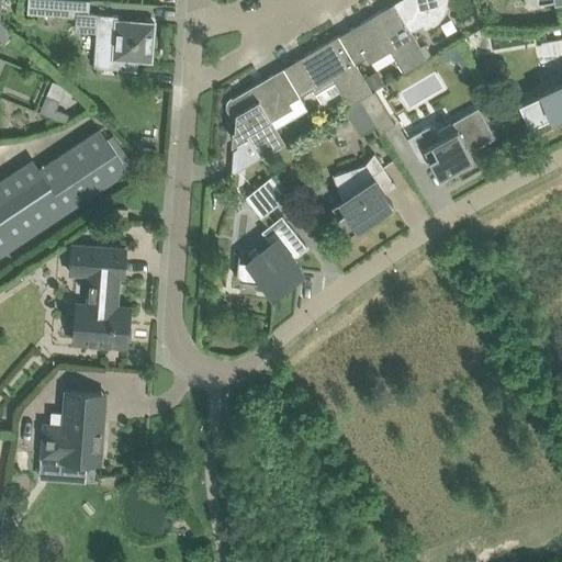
[(27,0),(27,13),(89,18),(90,0),(27,0)]
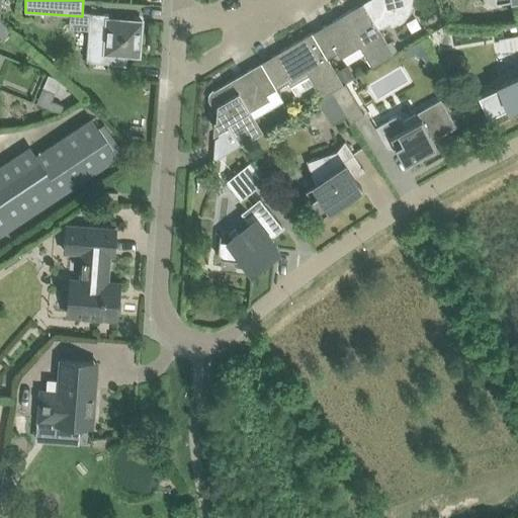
[(366,0),(363,2),(378,28),(379,28),(391,21),(393,25),(398,22),(404,17),(409,11),(412,4),(412,1),(412,0),(366,0)]
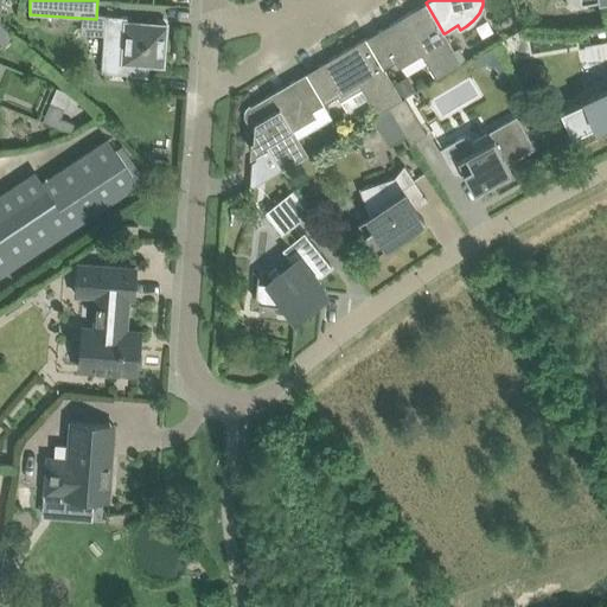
[(365,38),(384,69),(384,68),(398,61),(401,64),(421,52),(436,78),(462,64),(445,33),(443,33),(426,2),(365,38)]
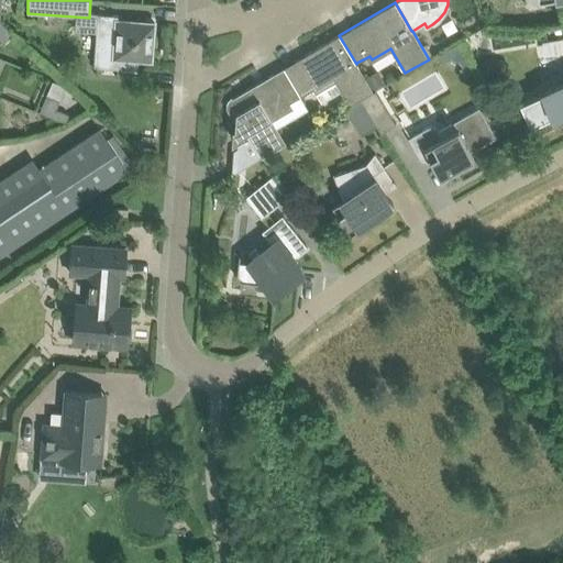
[(95,66),(136,69),(136,59),(152,61),(155,22),(119,20),(119,15),(98,13),(95,66)]
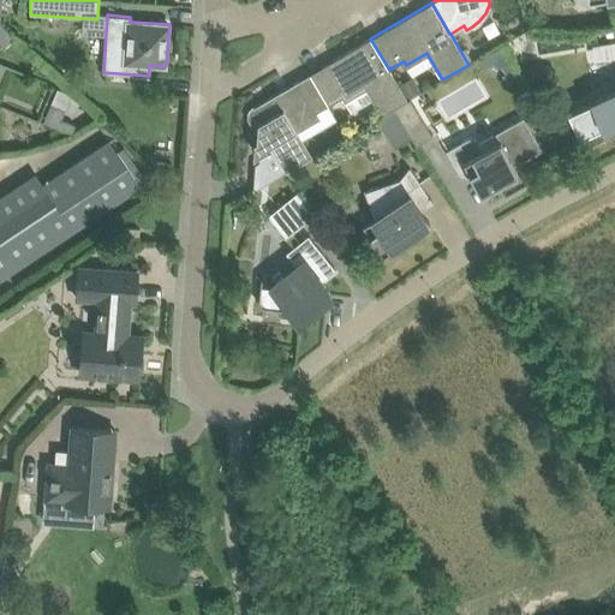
[(370,39),(310,73),(328,105),(342,96),(345,101),(365,89),(382,115),(394,108),(407,100),(389,69),(389,70),(370,39)]
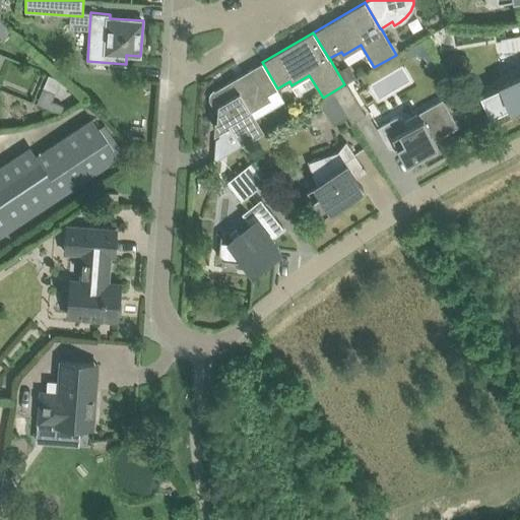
[(425,63),(429,69),(429,71),(437,66),(433,58),(425,63)]
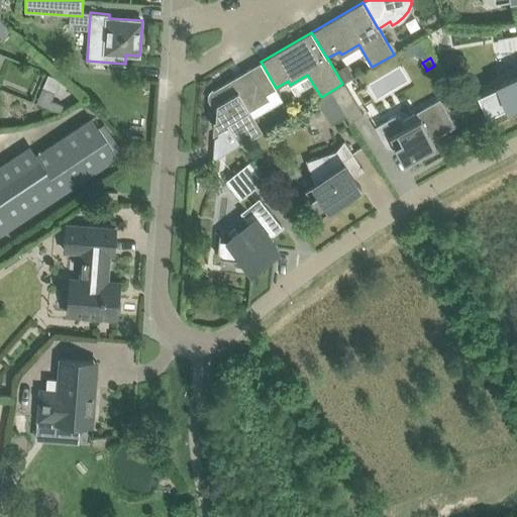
[(254,117),(282,101),(275,89),(276,88),(261,62),(213,90),(211,92),(210,95),(210,97),(210,100),(212,102),(217,104),(215,129),(227,122),(240,144),(263,131),(254,117)]
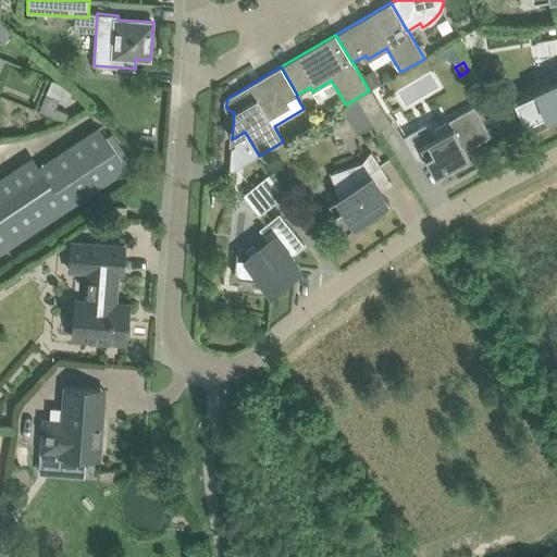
[(52,81),(46,94),(56,97),(61,84),(52,81)]
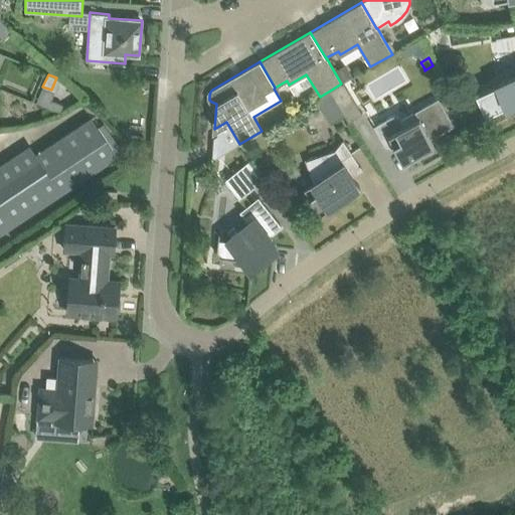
[(514,75),(476,95),(485,115),(514,101),(514,75)]
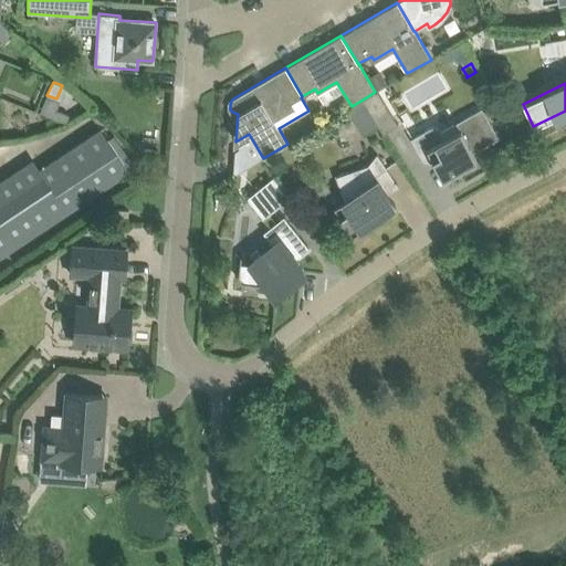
[(377,91),(375,92),(363,100),(378,126),(383,134),(398,124),(377,91)]
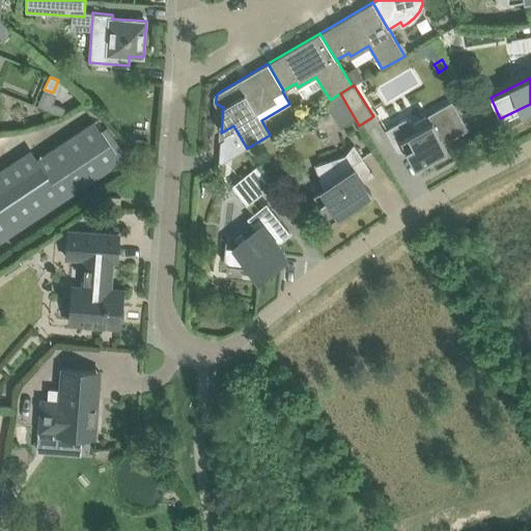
[(325,103),(341,128),(355,118),(340,93),(330,100),(325,103)]
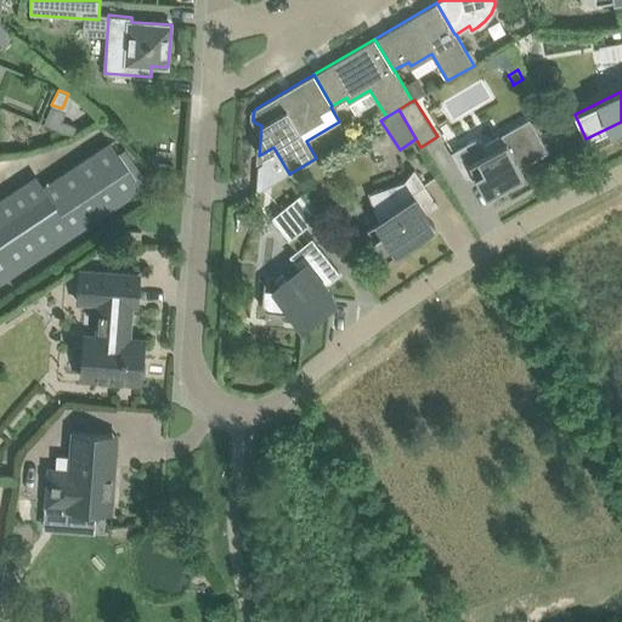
[(471,140),(451,152),(464,174),(467,176),(471,177),(475,177),(476,176),(486,193),(524,173),(520,168),(547,152),(527,119),(502,134),(485,143),(482,141),(479,139),(475,139),(471,140)]
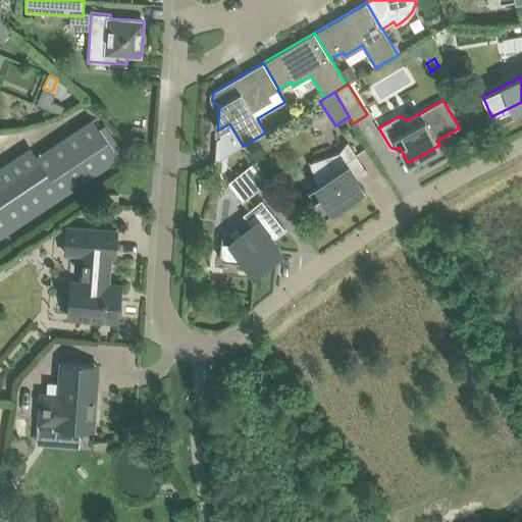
[(473,110),(469,101),(462,105),(469,121),(484,114),(481,106),(473,110)]
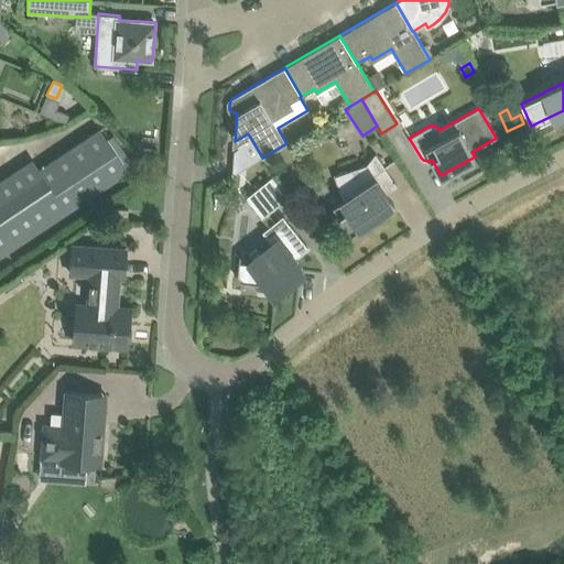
[(0,250),(126,167),(97,127),(38,169),(30,158),(0,176),(0,250)]
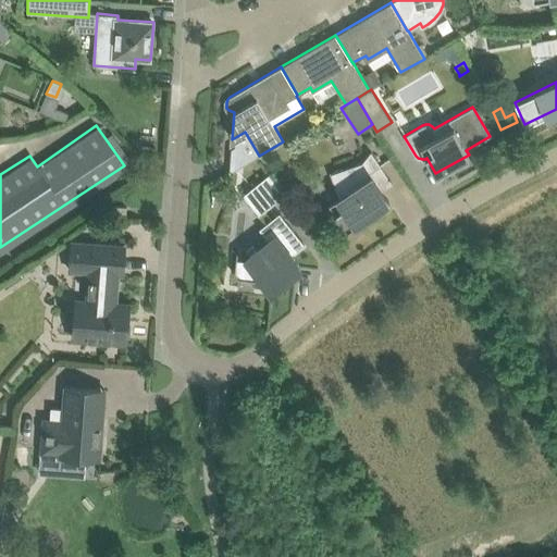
[(329,205),(346,231),(390,201),(370,173),(381,165),(371,151),(362,162),(332,173),(339,197),(329,205)]
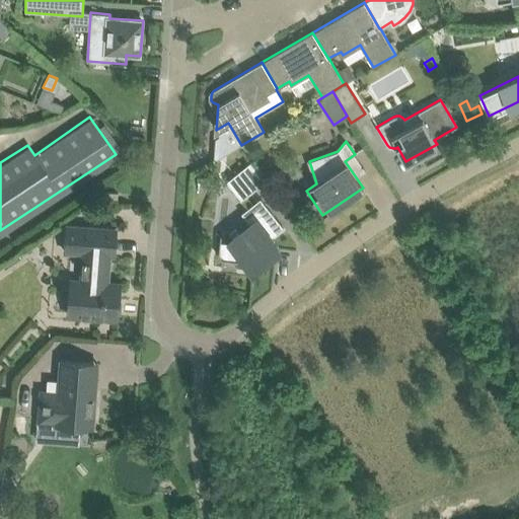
[(241,200),(254,190),(239,171),(226,181),(241,200)]
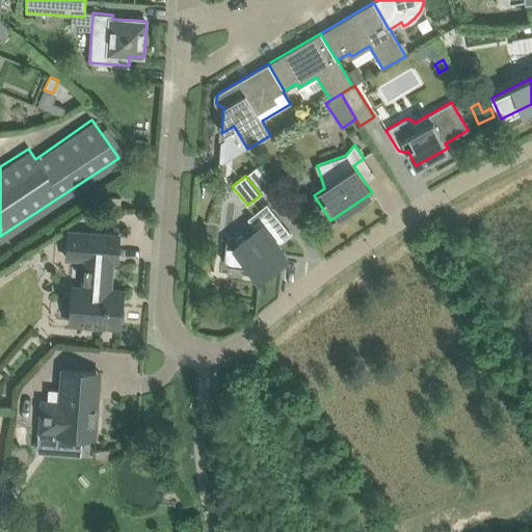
[(120,209),(121,197),(109,196),(108,208),(120,209)]
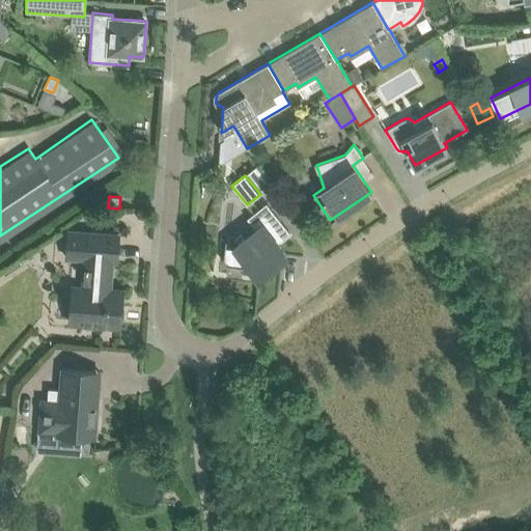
[(278,217),(267,202),(247,218),(256,230),(247,238),(249,240),(236,250),(235,248),(238,247),(236,246),(234,248),(226,248),(227,241),(225,241),(223,259),(224,262),(226,264),(228,266),(229,267),(244,268),(244,267),(247,263),(257,277),(277,260),(274,256),(283,249),(278,242),(280,241),(281,242),(291,233),(278,217)]
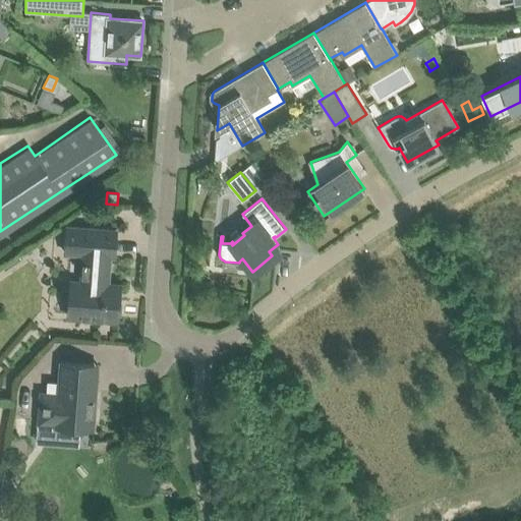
[(71,280),(68,316),(118,321),(118,314),(121,315),(122,302),(119,302),(120,284),(109,283),(111,256),(114,256),(116,230),(67,226),(65,252),(83,254),(81,281),(71,280)]
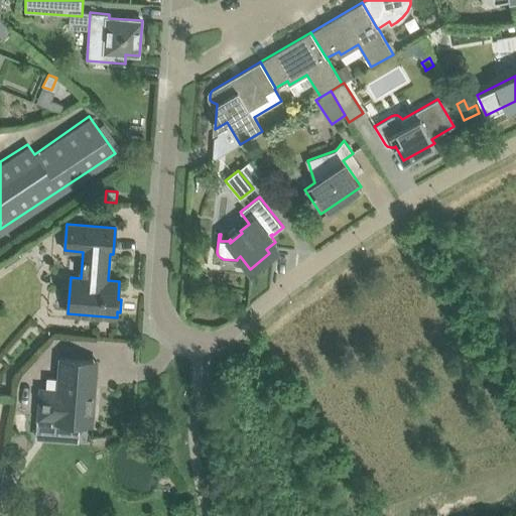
[(15,251),(4,258),(9,265),(19,257),(15,251)]
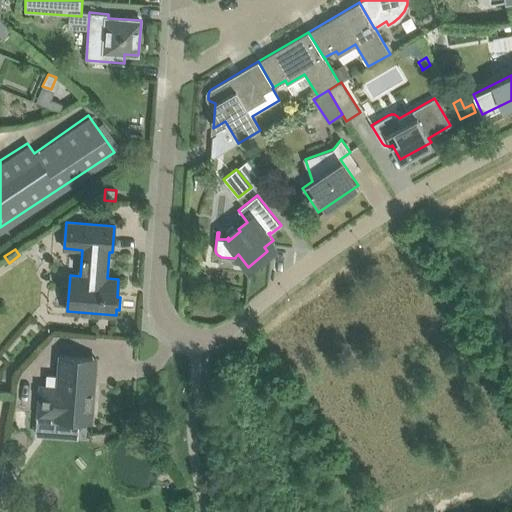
[(55,419),(92,422),(95,383),(96,358),(60,355),(57,387),(40,385),(38,415),(55,417),(55,419)]
